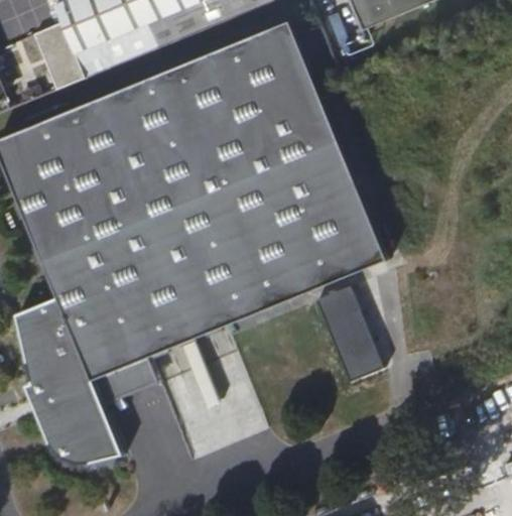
[(271,1),(270,0),(66,0),(55,5),(60,19),(31,31),(54,90),(271,1)]
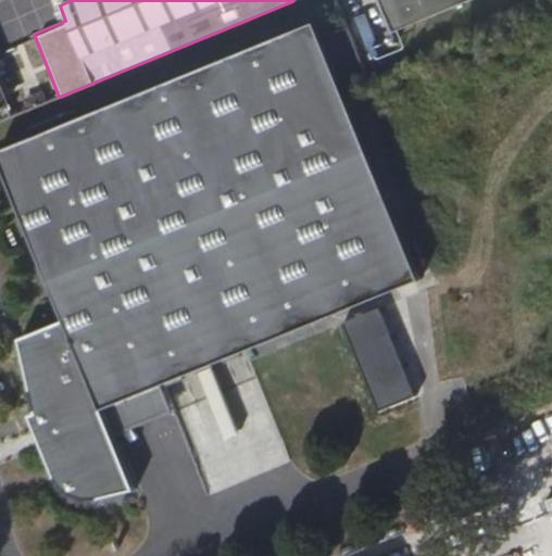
[(465,0),(375,0),(389,33),(465,0)]
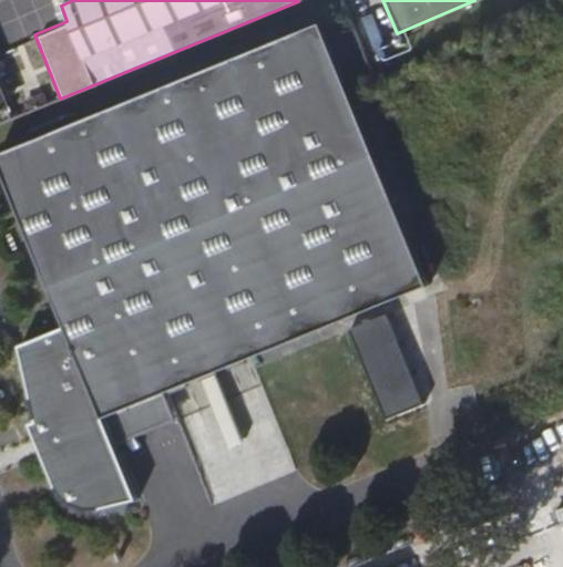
[(99,519),(99,521),(133,507),(112,451),(101,425),(163,401),(427,297),(348,96),(319,22),(0,151),(0,168),(63,325),(18,343),(47,415),(40,419),(49,433),(72,480),(73,481),(73,482),(74,483),(74,484),(74,485),(75,485),(75,486),(75,487),(77,487),(77,488),(78,490),(78,491),(78,492),(79,492),(79,493),(80,494),(80,495),(81,495),(81,496),(81,497),(82,497),(82,498),(83,500),(83,501),(84,502),(85,503),(85,504),(86,504),(86,505),(88,506),(89,507),(89,508),(90,508),(90,509),(91,511),(91,512),(92,512),(92,513),(93,513),(93,514),(94,514),(94,515),(95,516),(96,517),(96,518),(98,518),(98,519),(99,519)]
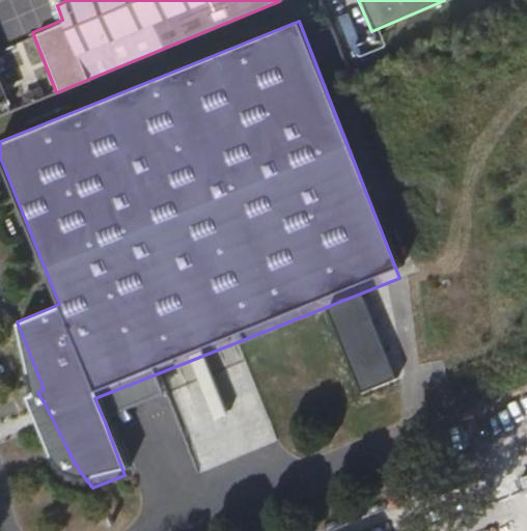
[(357,297),(323,310),(356,392),(390,379),(357,297)]
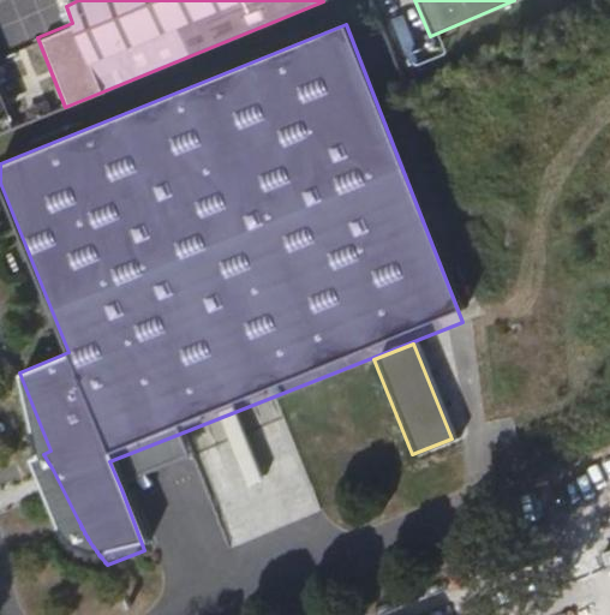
[(177,435),(109,461),(121,489),(187,464),(177,435)]
